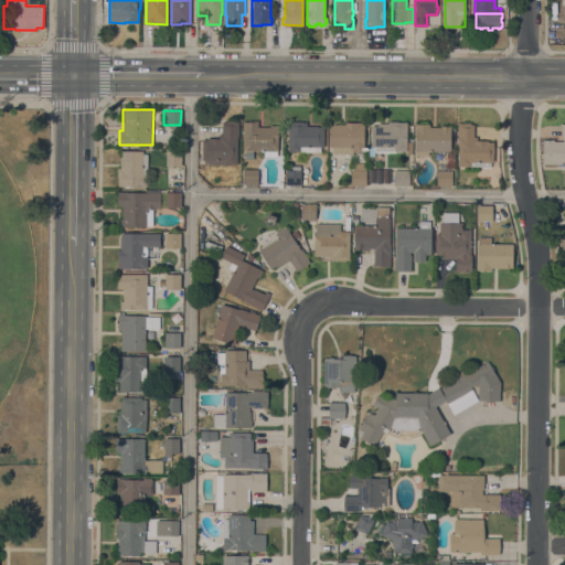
[(204,159),(202,159),(202,139),(206,139),(206,138),(219,138),(219,134),(222,134),(222,121),(225,121),(225,120),(234,120),(234,121),(237,121),(237,164),(204,163),(204,159)]
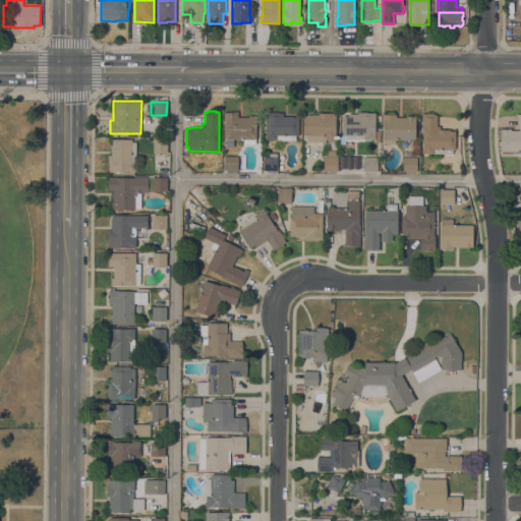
[(256,138),(255,138),(255,143),(243,143),(243,138),(234,138),(234,147),(226,147),(226,138),(223,138),(223,111),(238,111),(238,116),(249,117),(249,115),(256,115),(256,138)]
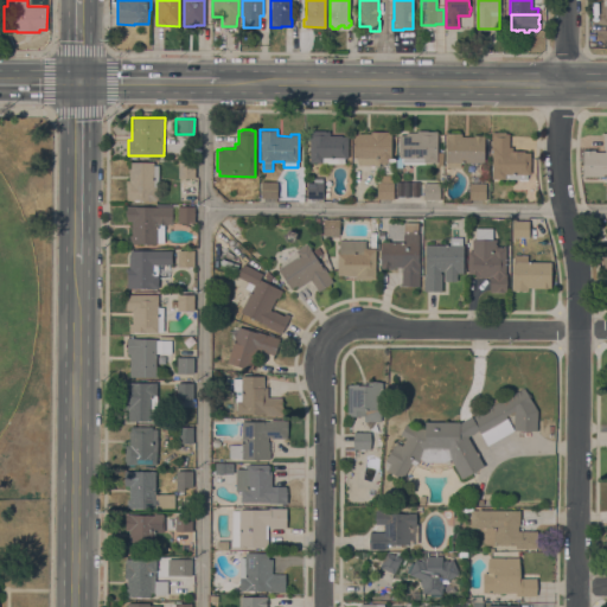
[(349,158),(345,158),(345,163),(311,163),(311,131),(313,131),(313,129),(325,129),(325,131),(330,131),(330,135),(343,135),(349,135),(349,158)]
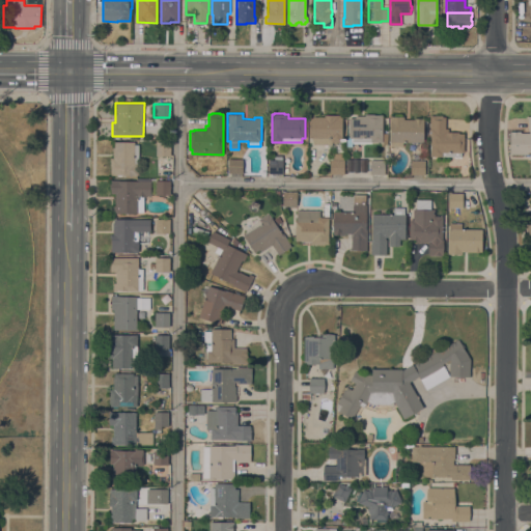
[(313,142),(313,138),(309,138),(309,117),(312,117),(312,116),(325,116),(325,114),(340,114),(340,115),(342,115),(342,142),(313,142)]
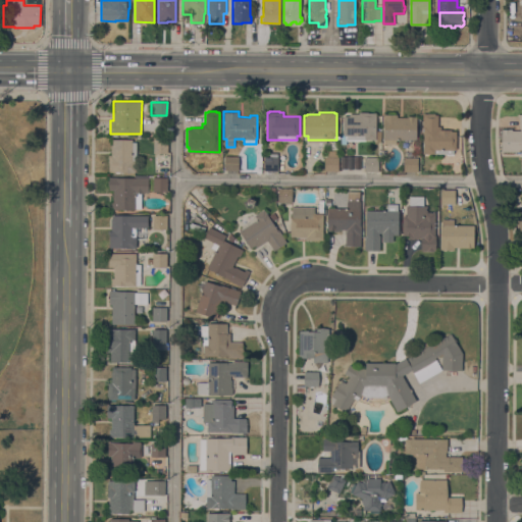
[(344,116),(349,116),(349,113),(359,113),(359,112),(368,112),(376,112),(376,140),(346,140),(346,144),(341,144),(341,133),(344,133),(344,116)]
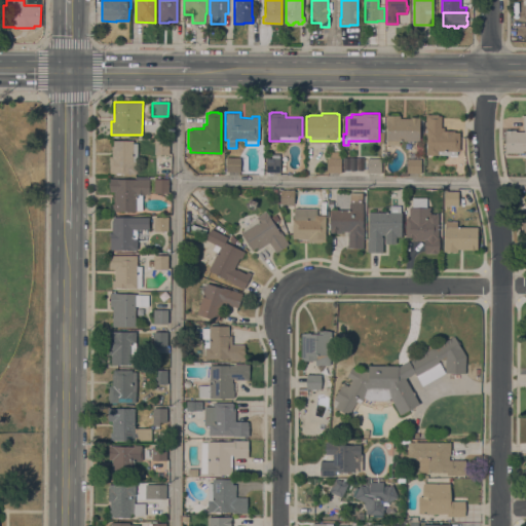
[(439,114),(439,115),(442,115),(441,126),(445,126),(444,130),(454,130),(454,132),(459,132),(459,151),(457,151),(456,155),(426,154),(426,127),(425,127),(425,114),(439,114)]
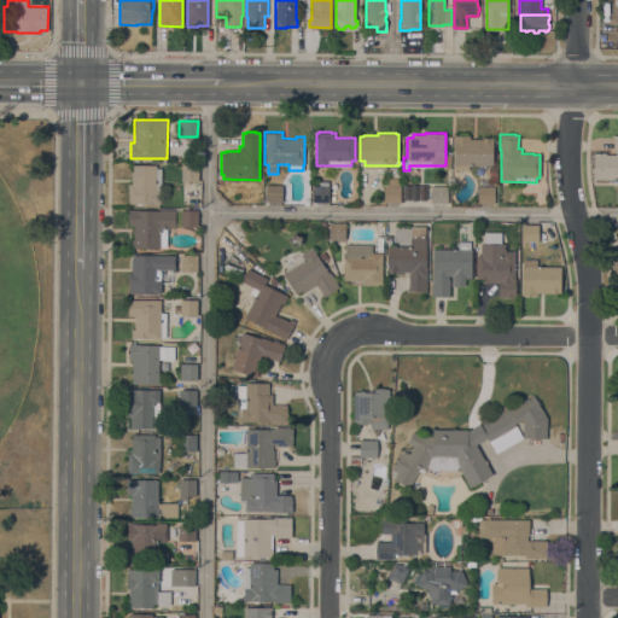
[(470,164),(470,169),(456,169),(456,164),(454,164),(454,140),(454,135),(470,135),(470,139),(482,139),(482,138),(494,138),(493,165),(470,164)]
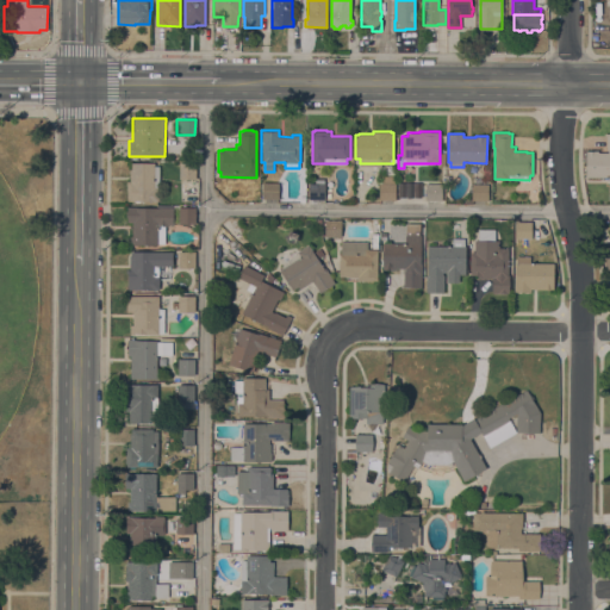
[(609,182),(609,176),(586,176),(586,150),(598,150),(598,153),(608,153),(608,149),(607,149),(607,135),(605,135),(605,134),(609,134),(609,182)]
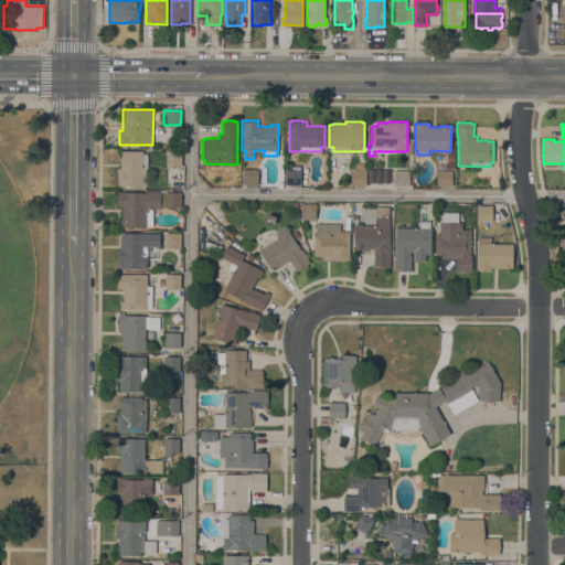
[(120,185),(120,179),(117,179),(117,168),(120,168),(120,156),(121,156),(121,150),(144,150),(144,153),(147,153),(147,187),(120,185)]
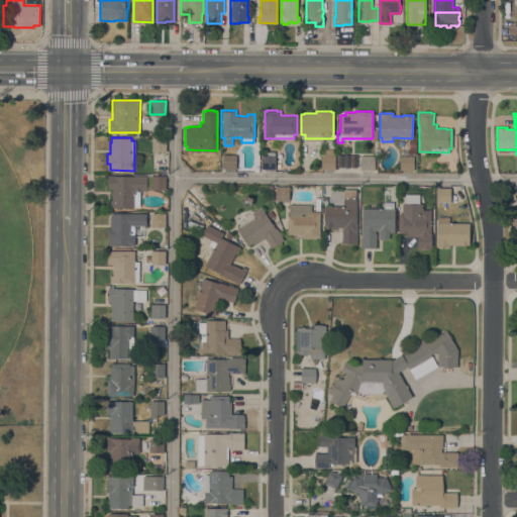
[(167,137),(167,151),(151,151),(151,137),(167,137)]
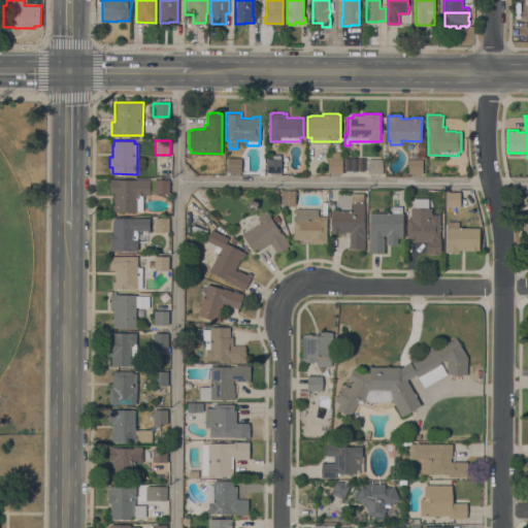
[(341,159),(342,159),(342,173),(328,172),(328,158),(330,158),(330,152),(341,152),(341,159)]
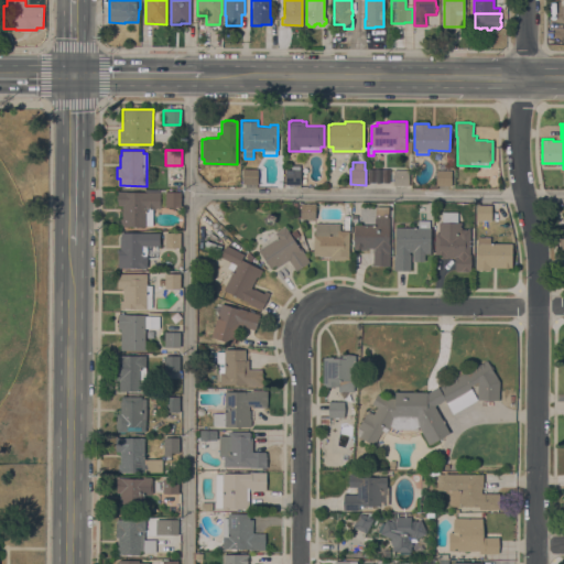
[(436,170),(437,162),(448,162),(448,170),(452,170),(452,185),(437,185),(437,187),(430,187),(430,183),(436,183),(436,170)]
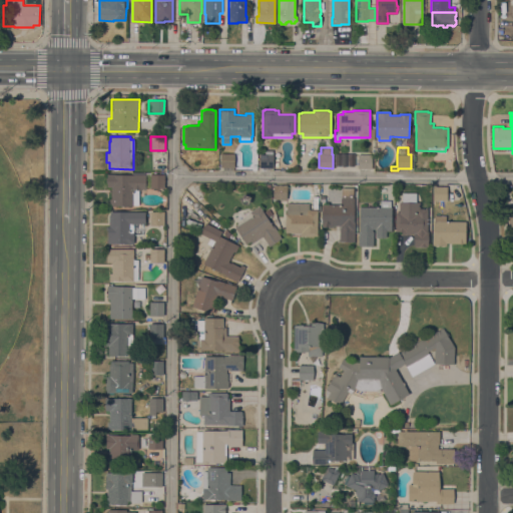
[(234,167),(220,166),(220,152),(234,153),(234,167)]
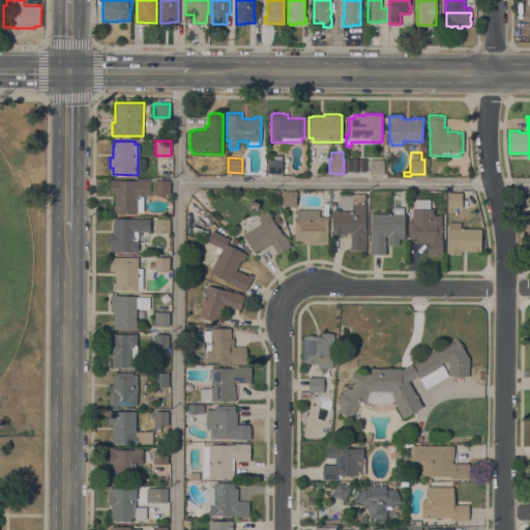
[(282,173),(268,173),(268,158),(283,158),(282,173)]
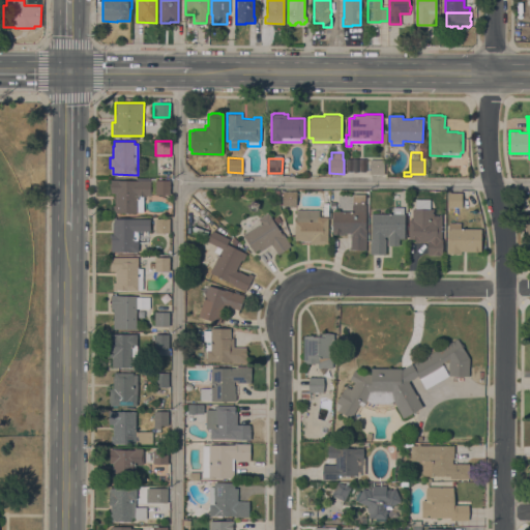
[(384,174),(370,174),(370,159),(384,159),(384,174)]
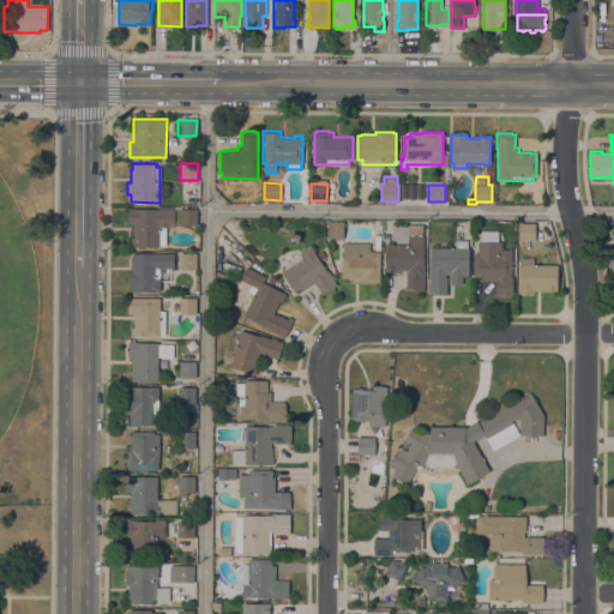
[(131,246),(131,238),(133,238),(133,223),(128,223),(128,208),(138,208),(138,209),(158,209),(158,206),(175,206),(175,226),(170,226),(170,228),(167,227),(167,245),(160,245),(160,246),(131,246)]
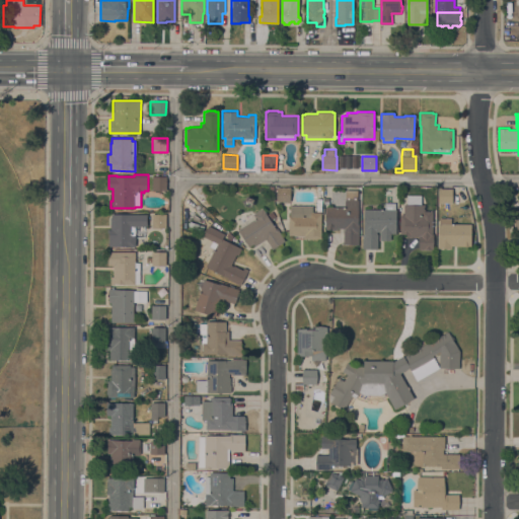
[(166,175),(166,190),(152,190),(152,176),(166,175)]
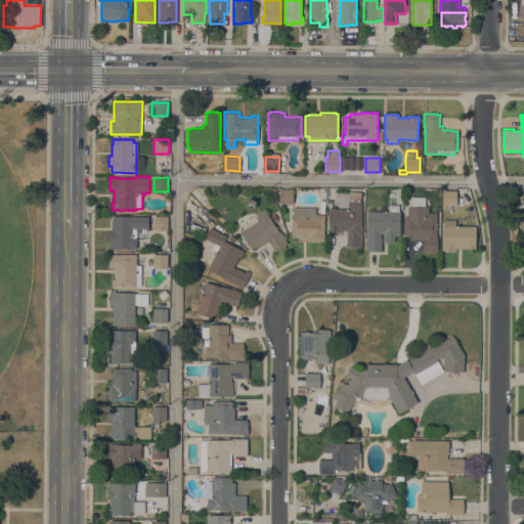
[(279,204),(278,188),(293,188),(293,204),(279,204)]
